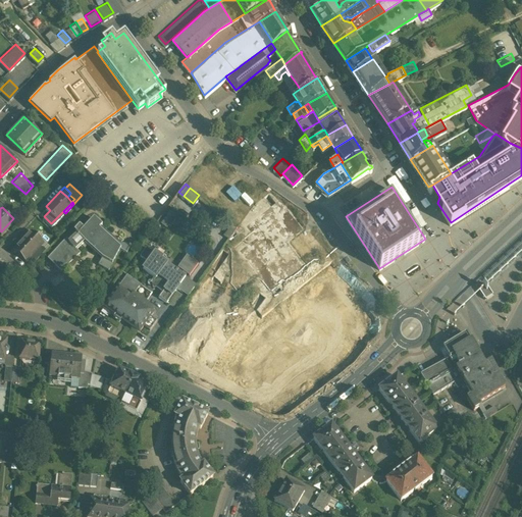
[(170,208),(161,220),(166,224),(175,212),(170,208)]
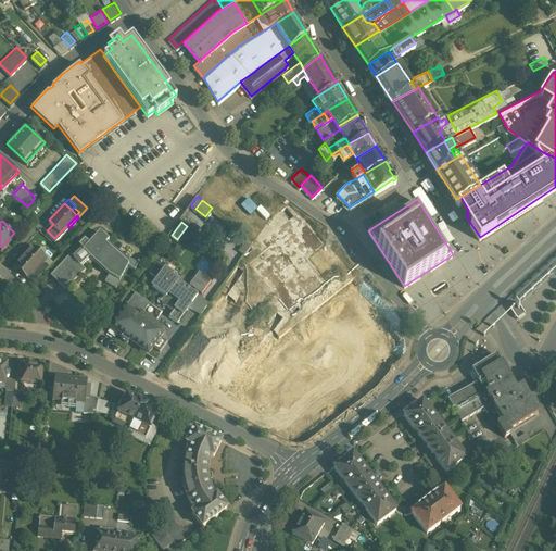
[(100,228),(84,247),(81,245),(73,253),(71,251),(65,257),(73,264),(79,272),(86,266),(81,263),(90,255),(109,272),(105,279),(116,285),(128,262),(105,240),(109,237),(100,228)]
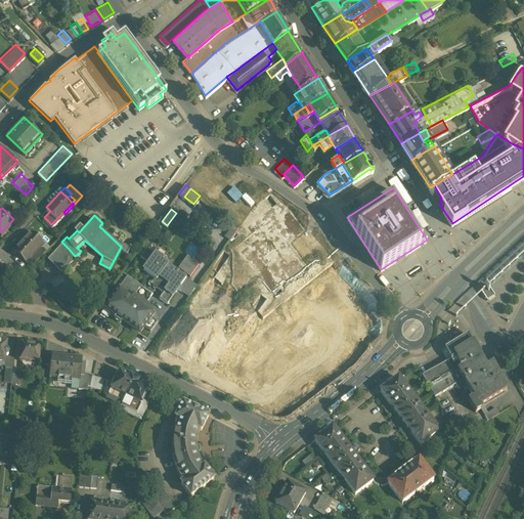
[(232,222),(224,232),(229,235),(236,226),(232,222)]
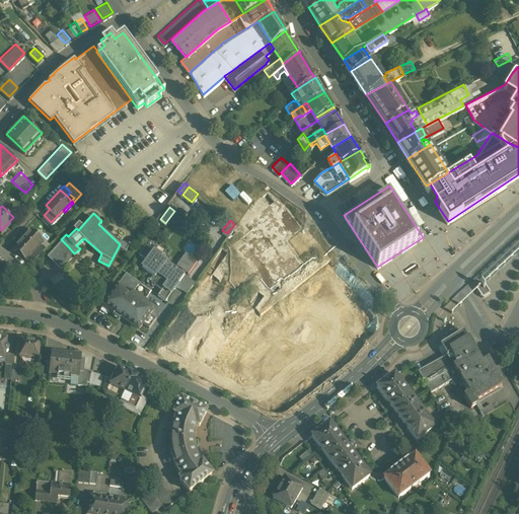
[(43,239),(30,227),(26,232),(39,243),(41,241),(43,239)]
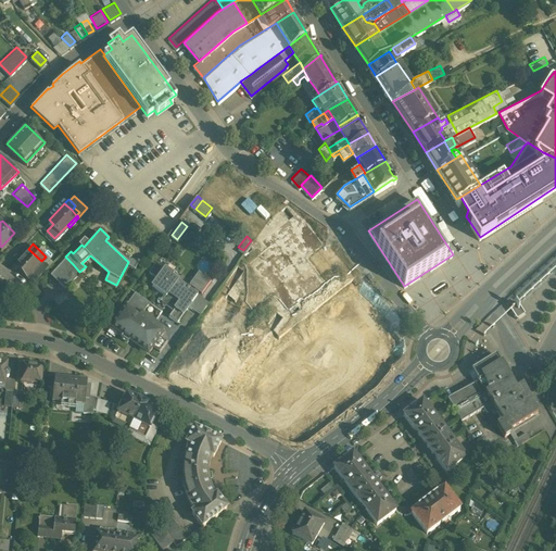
[(28,249),(27,248),(14,263),(27,276),(28,275),(41,261),(28,249)]
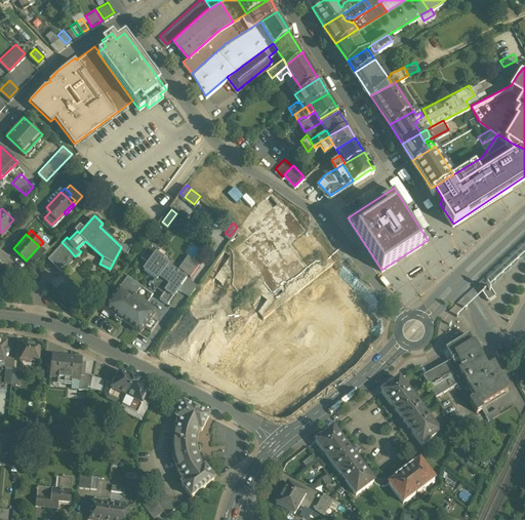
[(62,242),(48,256),(55,264),(69,249),(62,242)]
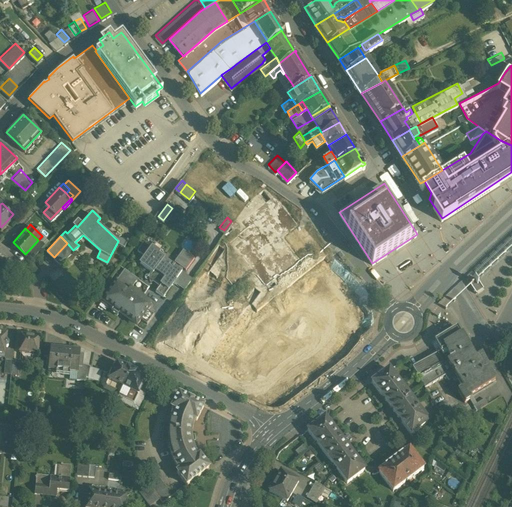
[(38,240),(26,253),(31,257),(45,242),(40,238),(38,240)]
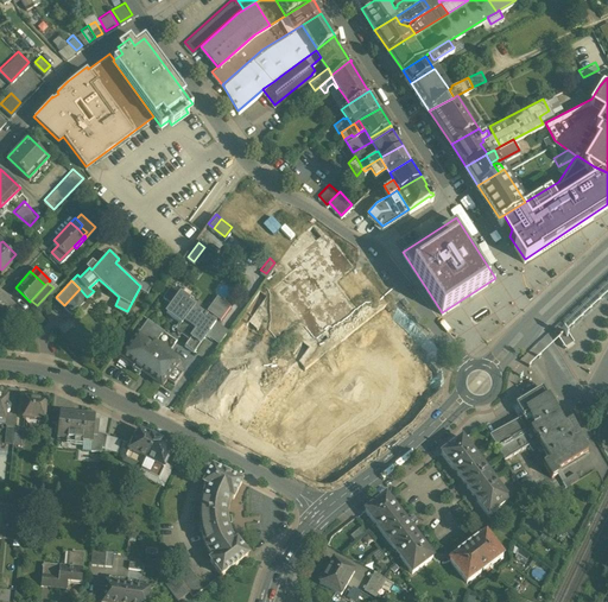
[(171,284),(164,295),(173,302),(181,291),(171,284)]
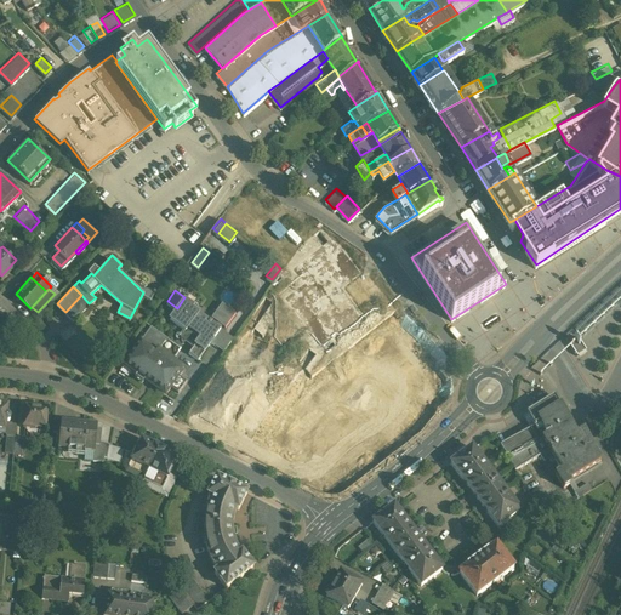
[(81,295),(66,312),(73,319),(89,303),(81,295)]
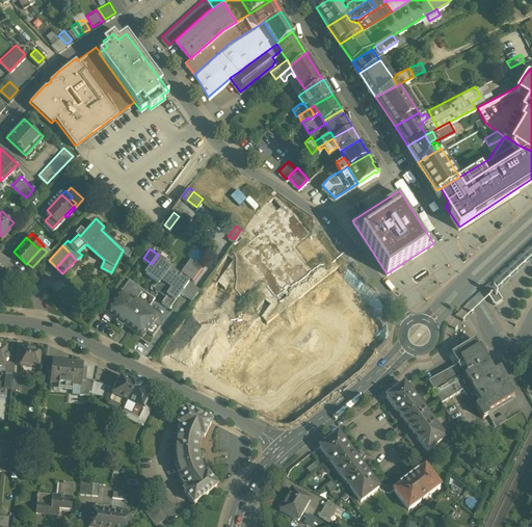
[(180,272),(179,272),(165,262),(166,260),(158,255),(152,264),(147,271),(158,280),(159,281),(161,278),(171,285),(167,291),(167,290),(166,292),(166,293),(161,299),(169,305),(180,290),(182,291),(186,294),(193,283),(180,273),(181,273),(180,272)]
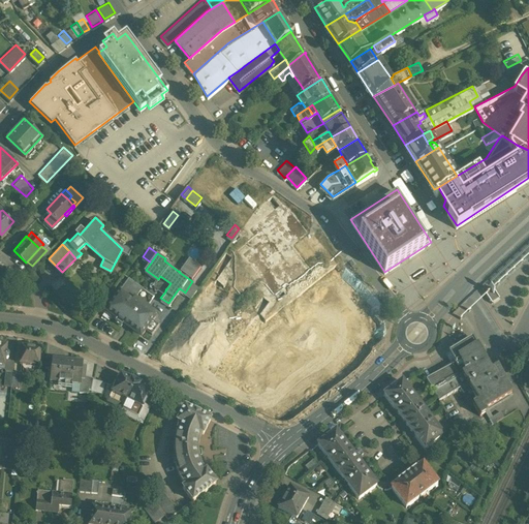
[(200,264),(189,254),(180,267),(186,272),(183,274),(186,277),(188,274),(191,276),(200,264)]
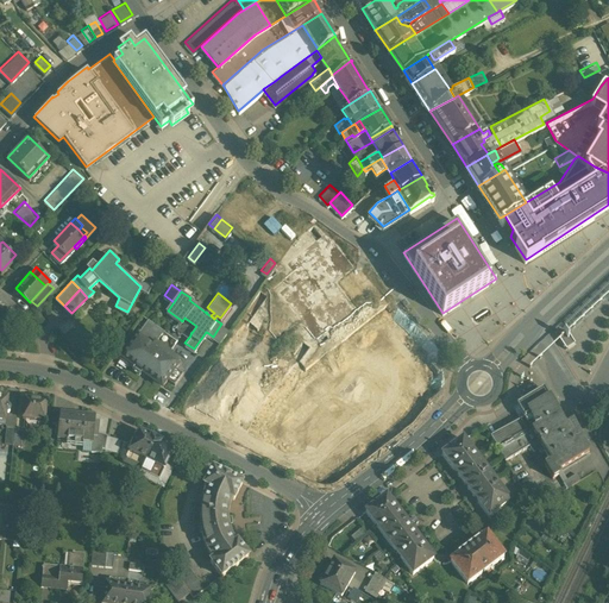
[(164,327),(148,316),(137,330),(152,340),(155,338),(156,339),(164,327)]
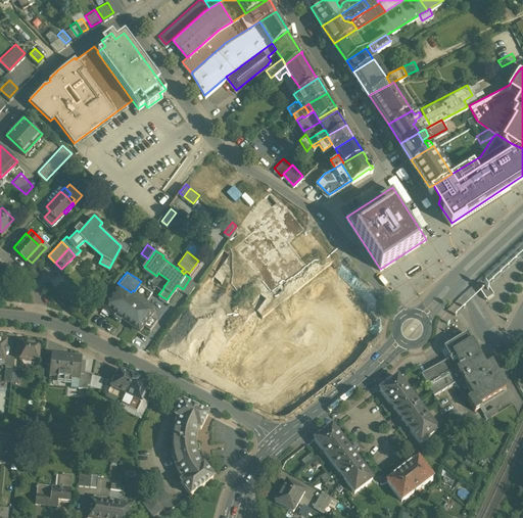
[(169,280),(158,273),(156,276),(155,275),(153,278),(154,284),(156,283),(163,288),(163,287),(164,285),(164,286),(169,280)]
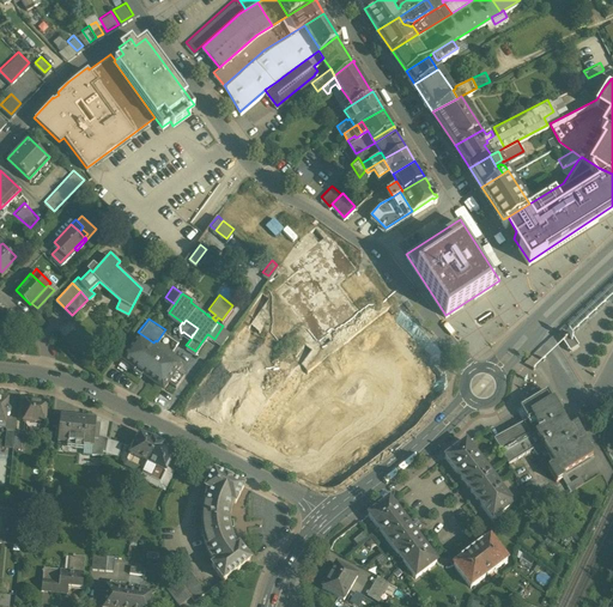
[(223,326),(214,339),(219,343),(229,331),(223,326)]
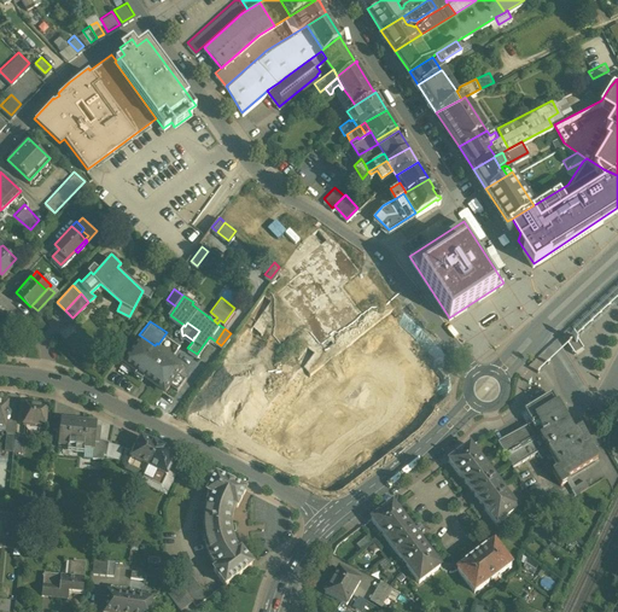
[(583,343),(575,331),(575,332),(567,338),(566,338),(573,350),(583,343)]
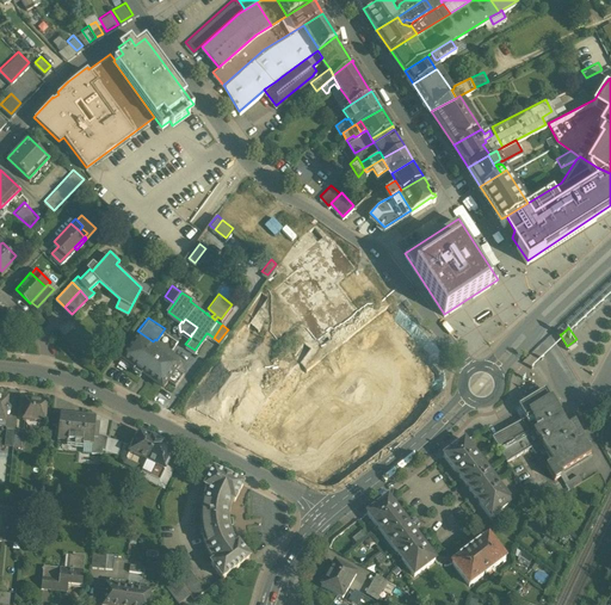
[(164,345),(156,340),(155,339),(153,341),(137,331),(119,357),(129,364),(130,362),(143,371),(144,369),(164,383),(168,377),(176,383),(183,371),(176,366),(179,362),(178,360),(180,357),(172,351),(173,351),(164,345)]
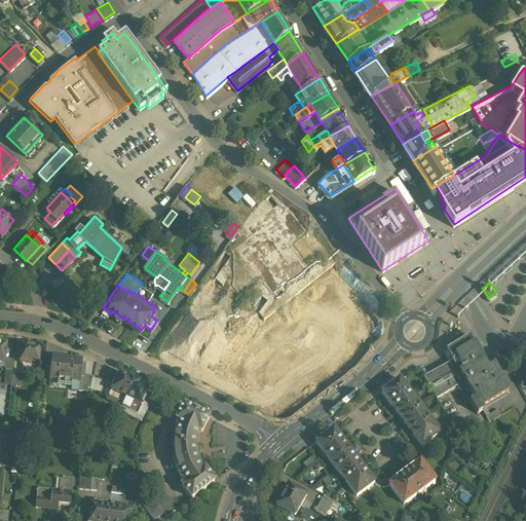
[(366,335),(370,340),(379,333),(375,328),(366,335)]
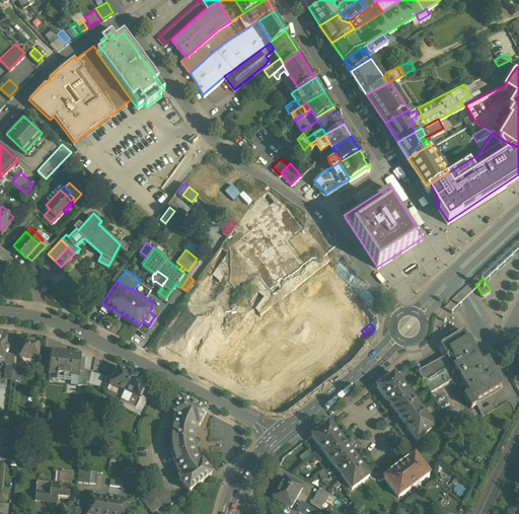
[(476,349),(463,327),(441,341),(447,351),(447,352),(452,349),(458,360),(476,349)]
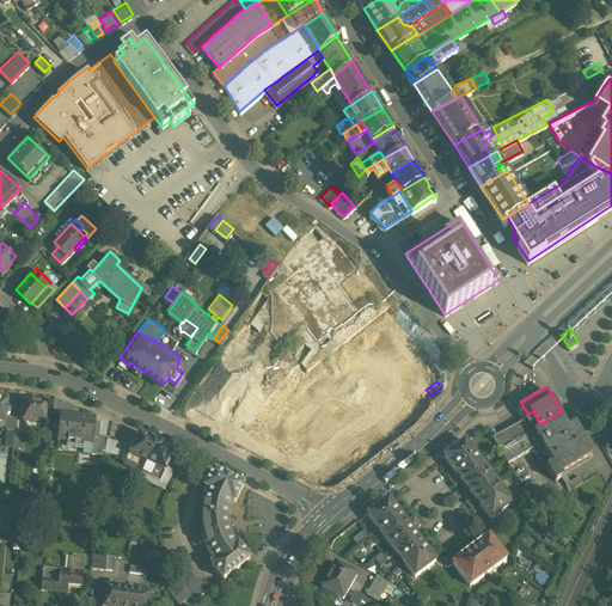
[(8,396),(0,395),(0,422),(6,423),(7,412),(8,412),(10,411),(11,409),(11,408),(10,406),(10,405),(7,404),(8,396)]
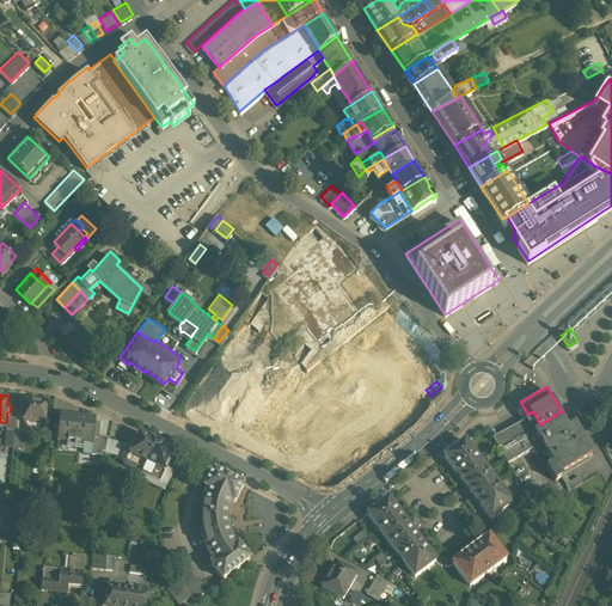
[(47,399),(25,397),(24,417),(46,420),(47,399)]
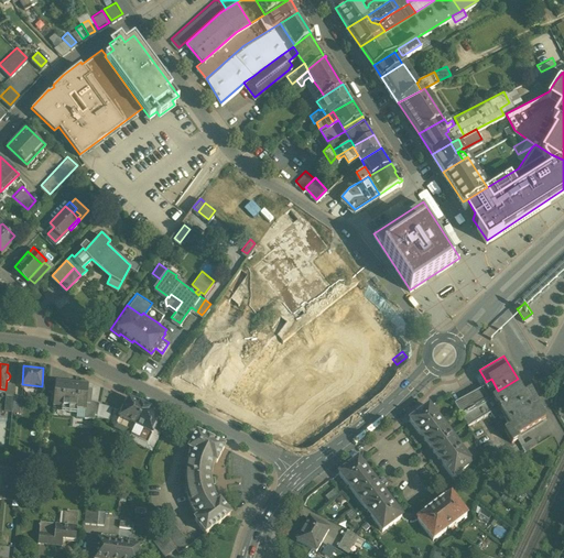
[(486,381),(463,394),(470,407),(494,393),(498,391),(491,379),(486,382),(486,381)]
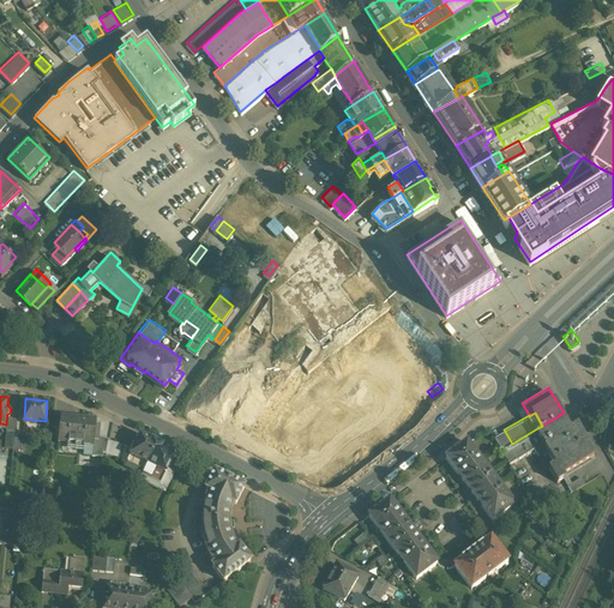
[(542,426),(537,428),(555,461),(557,459),(561,470),(593,452),(577,422),(571,425),(564,413),(542,426)]
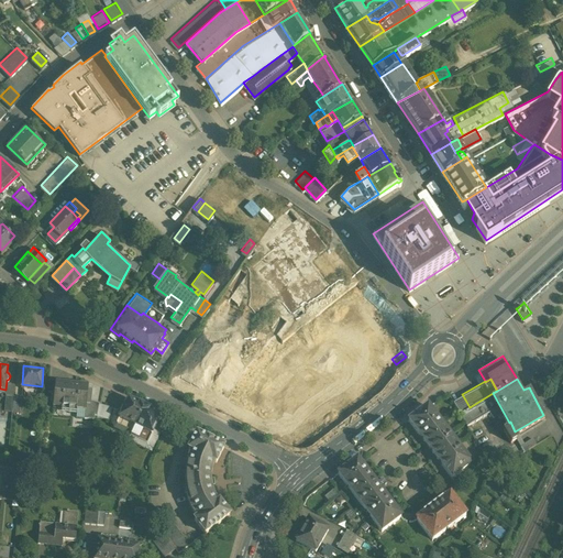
[(69,404),(72,381),(56,380),(55,380),(55,389),(54,403),(69,404)]
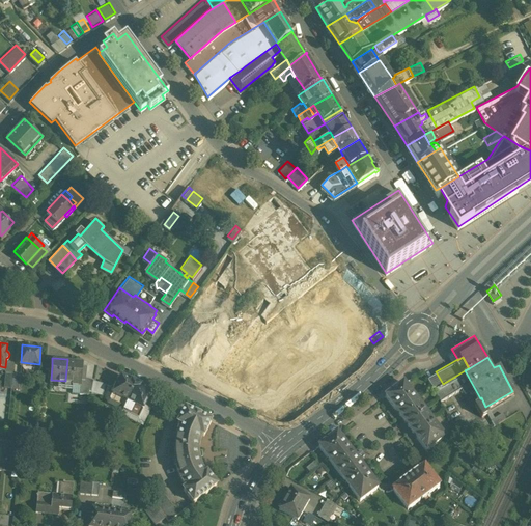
[(67,359),(65,381),(80,382),(81,382),(82,374),(83,360),(67,359)]
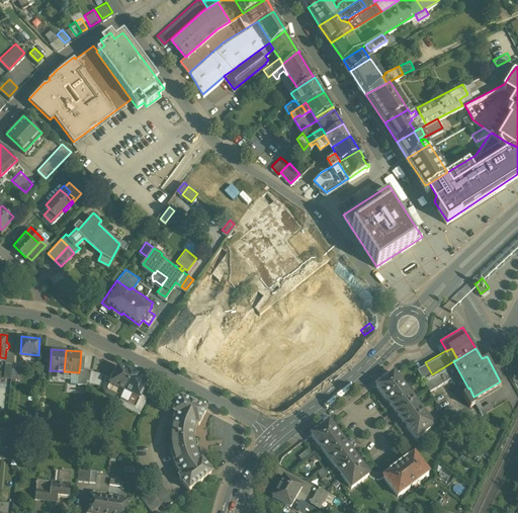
[(20,362),(12,361),(11,374),(19,375),(20,362)]
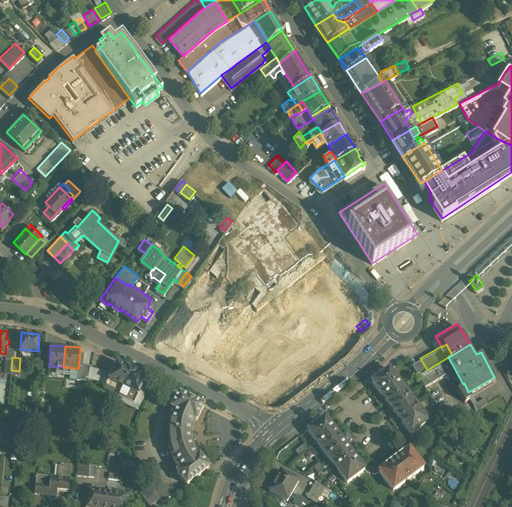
[(463,384),(448,357),(421,373),(420,374),(448,424),(476,406),(473,400),(468,392),(464,383),(463,384)]
